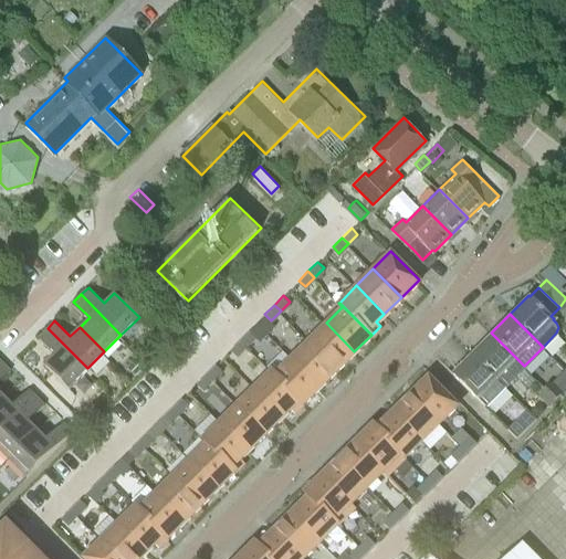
[(308,339),(337,368),(354,351),(326,323),(308,339)]
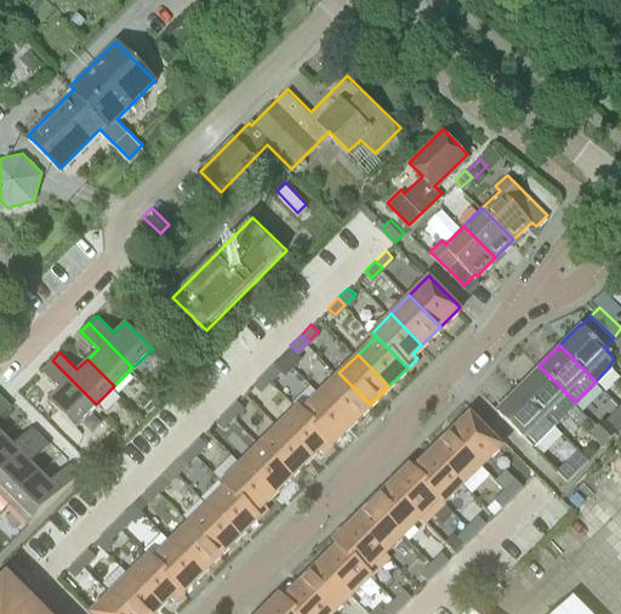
[(77,424),(96,404),(52,360),(44,368),(61,385),(49,397),(77,424)]
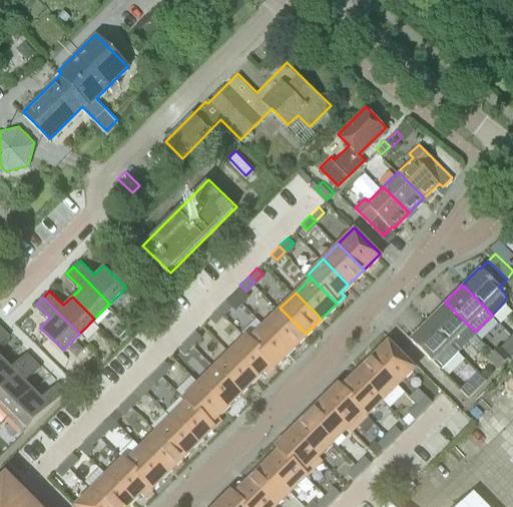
[(217,307),(223,313),(231,304),(226,298),(217,307)]
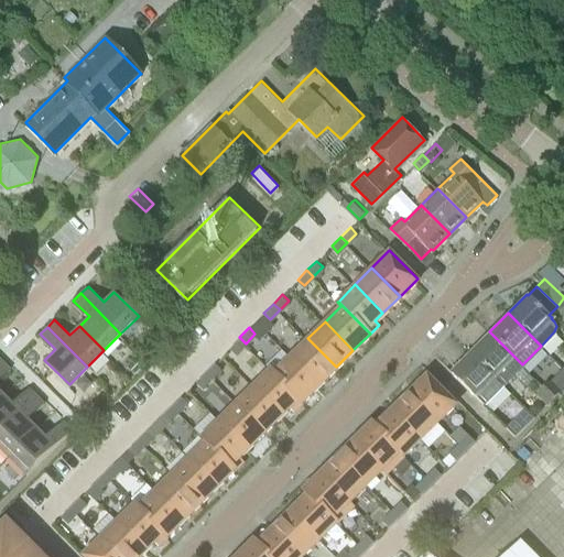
[(503,383),(522,364),(489,331),(470,351),(495,374),(503,383)]
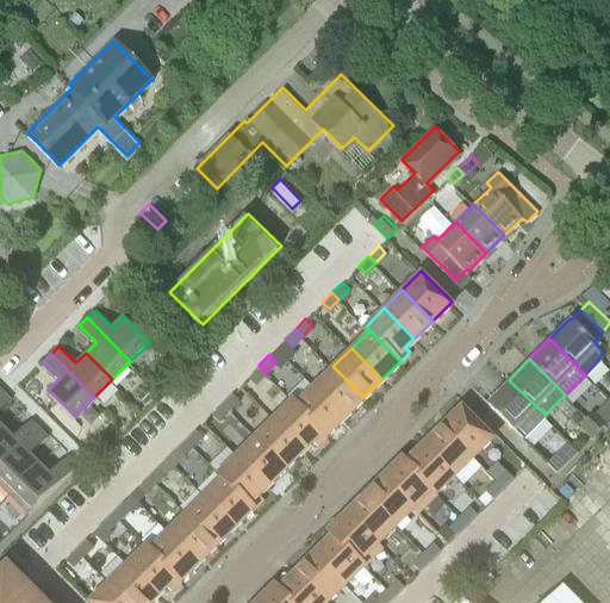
[(255,381),(266,372),(259,365),(249,375),(255,381)]
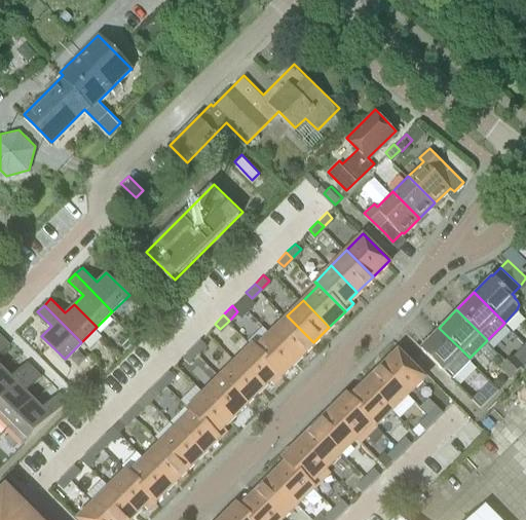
[(271,332),(298,358),(313,342),(287,316),(271,332)]
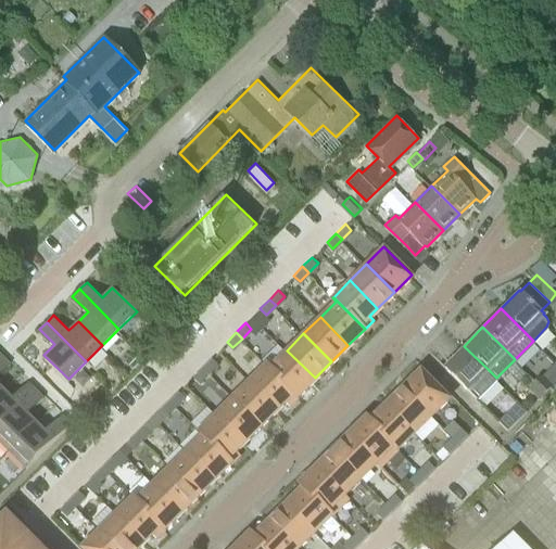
[(496,378),(488,369),(464,346),(444,365),(469,388),(478,397),(496,378)]
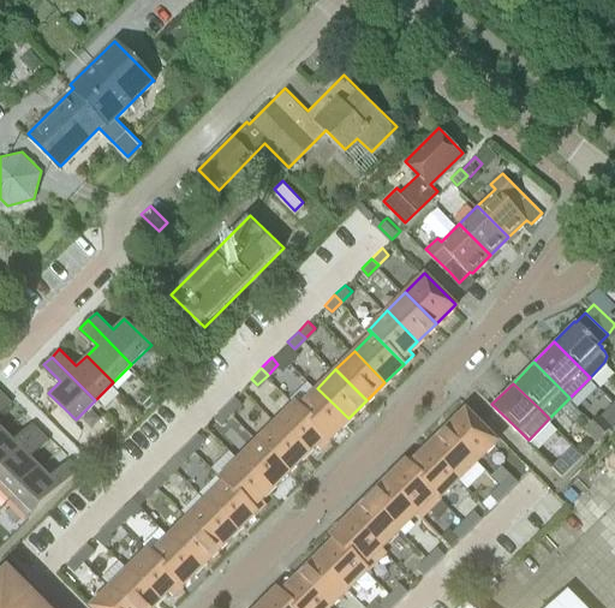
[(294,401),(329,437),(348,418),(317,388),(299,405),(296,401),(294,401)]
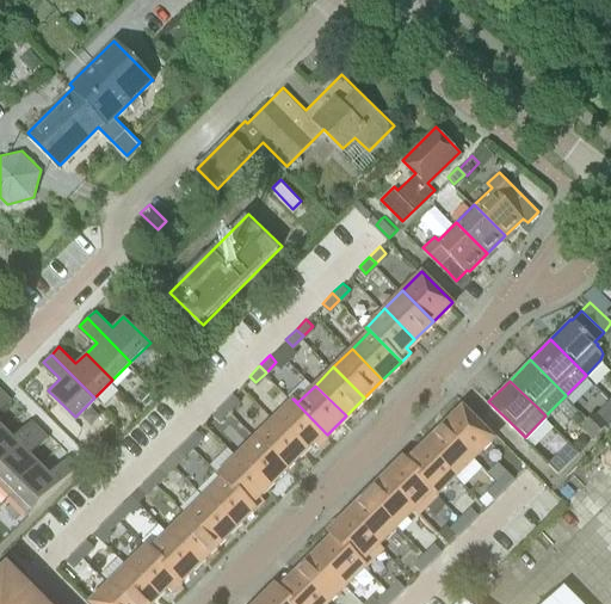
[(0,429),(5,425),(0,419),(0,408),(12,396),(5,389),(0,393),(0,429)]
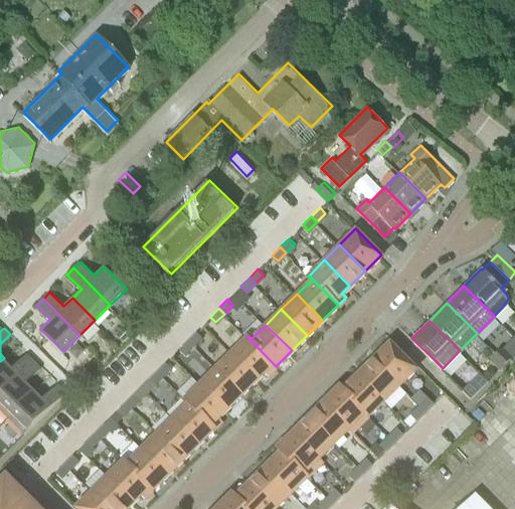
[(188,338),(193,344),(202,336),(196,330),(188,338)]
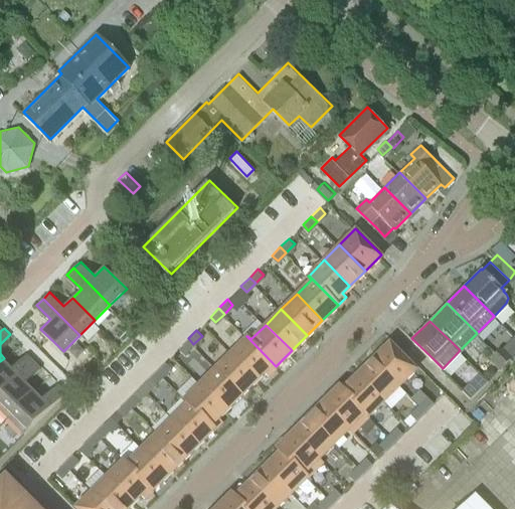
[(265,370),(268,374),(276,366),(246,336),(231,352),(258,377),(265,370)]
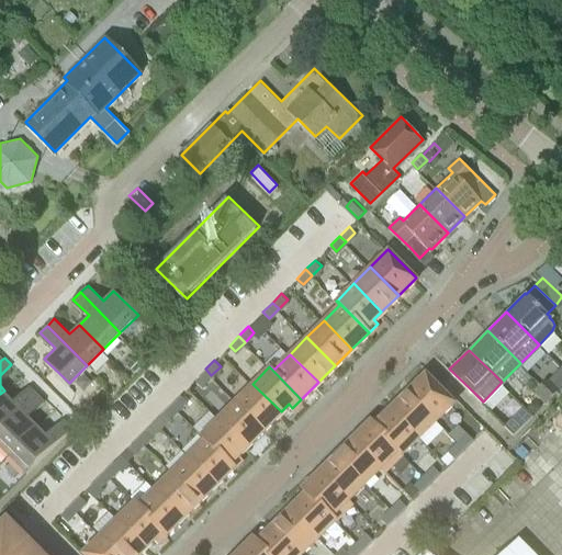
[(202,385),(211,375),(205,369),(195,378),(202,385)]
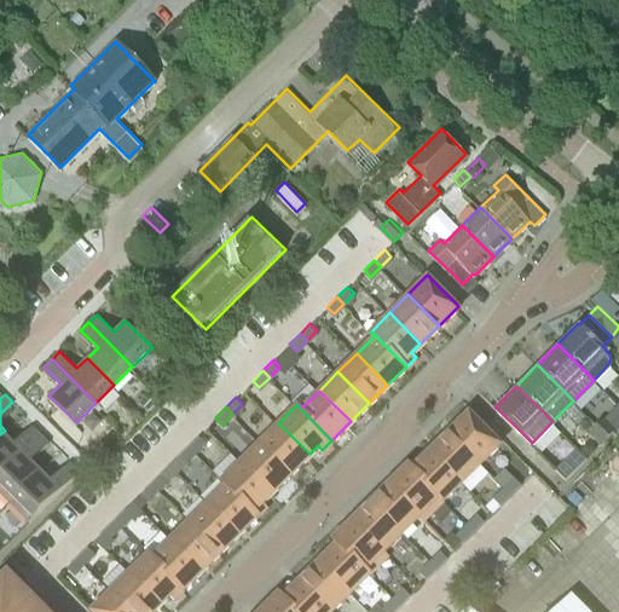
[(480,461),(499,442),(468,410),(449,429),(480,461)]
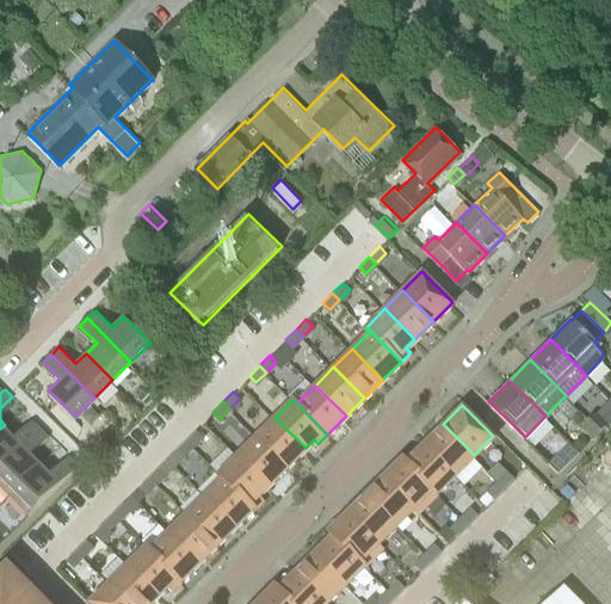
[(590,418),(599,427),(608,420),(597,411),(590,418)]
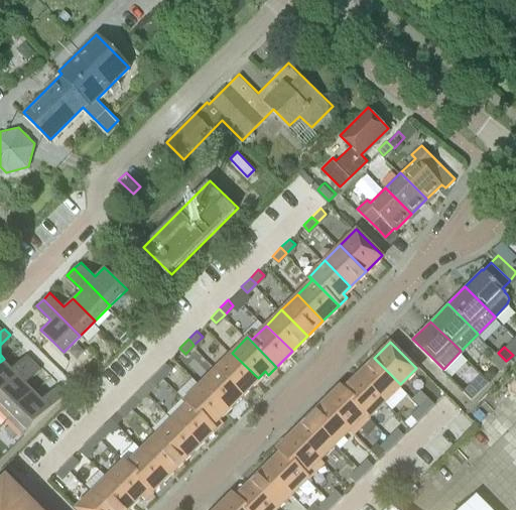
[(0,392),(34,359),(28,352),(12,367),(4,359),(0,362),(0,392)]
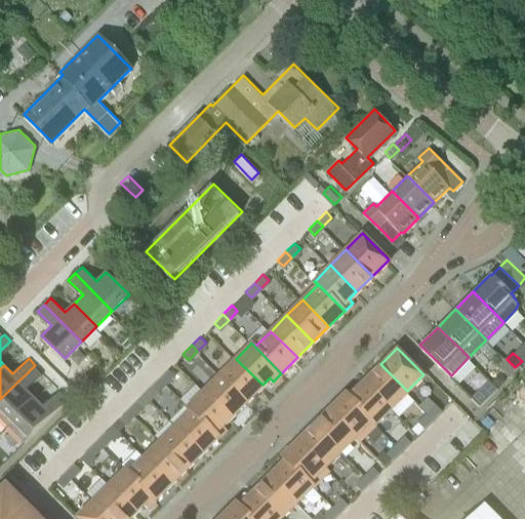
[(220,374),(246,401),(263,385),(236,359),(220,374)]
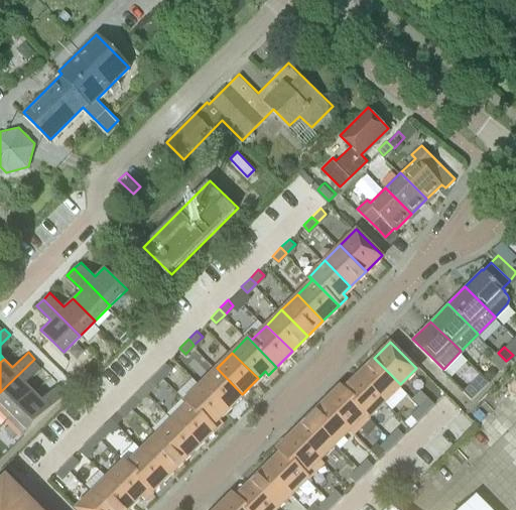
[(501,367),(506,361),(498,353),(493,358),(501,367)]
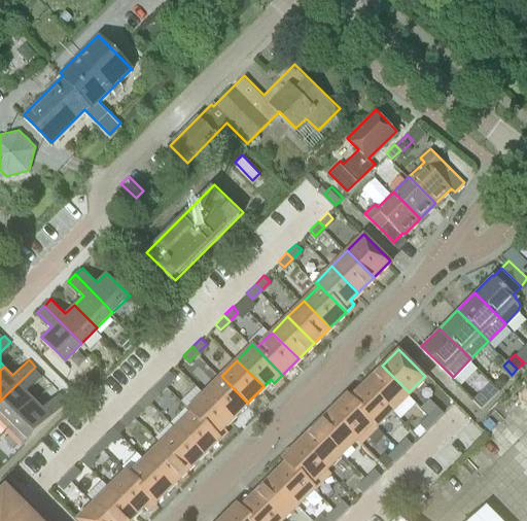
[(366,382),(393,408),(409,392),(382,366),(366,382)]
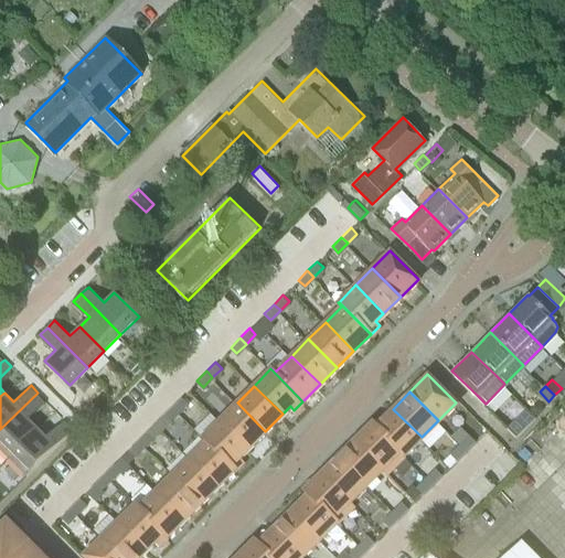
[(0,444),(9,454),(38,426),(29,416),(45,399),(38,393),(0,429),(0,444)]
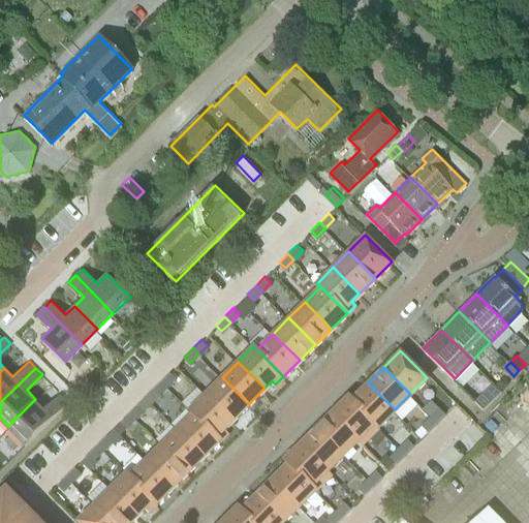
[(161,379),(167,386),(176,376),(169,370),(161,379)]
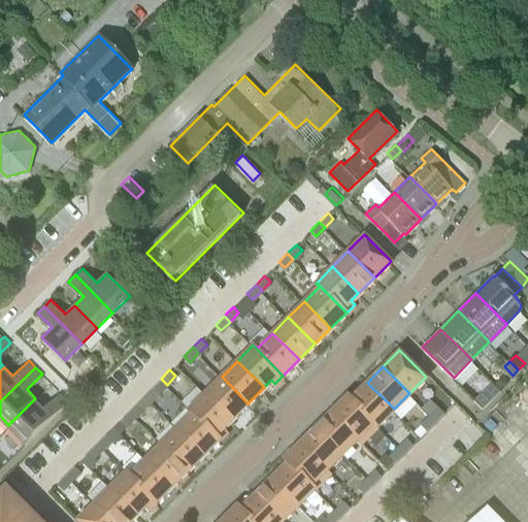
[(205,392),(232,419),(248,403),(222,377),(205,392)]
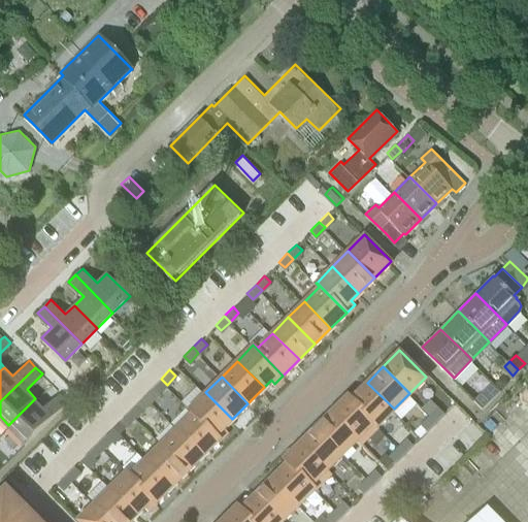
[(158,393),(167,385),(161,379),(152,387),(158,393)]
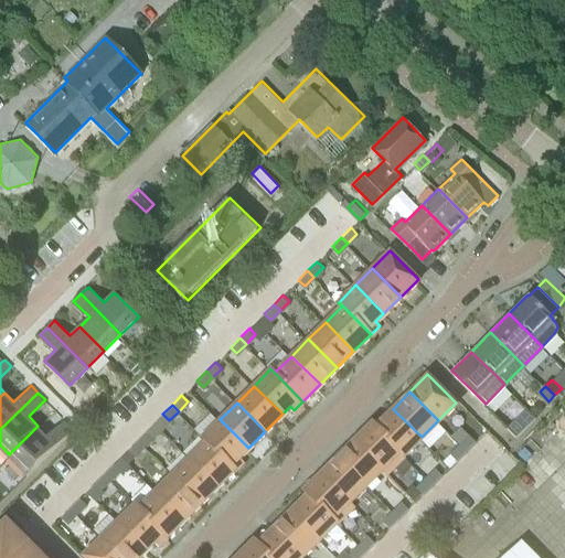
[(525,405),(507,424),(507,425),(515,433),(535,415),(525,405)]
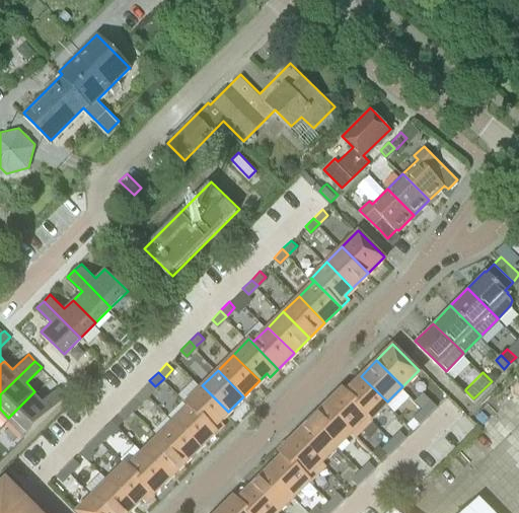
[(342,387),(371,418),(387,401),(361,376),(354,383),(350,379),(342,387)]
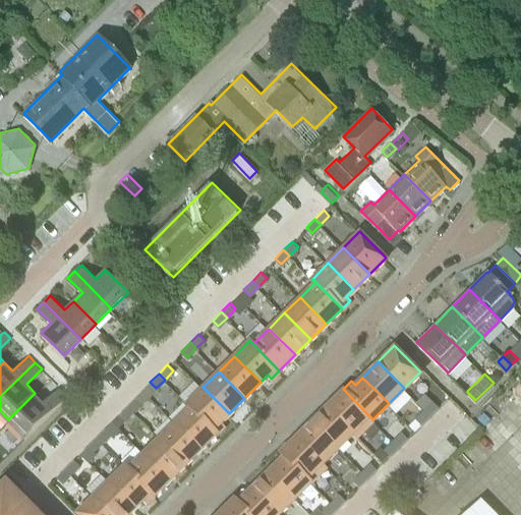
[(35,393),(8,419),(25,436),(67,394),(59,386),(44,401),(35,393)]
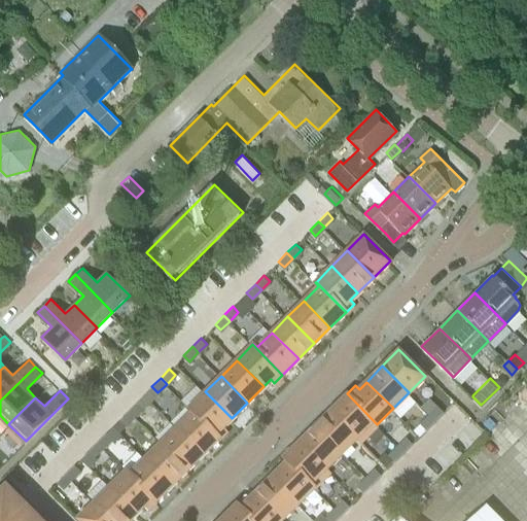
[(189,407),(219,438),(227,428),(224,425),(232,418),(205,391),(189,407)]
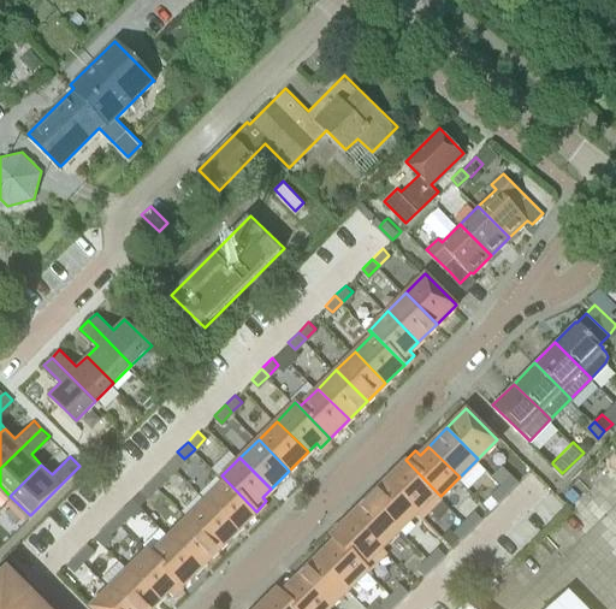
[(406,460),(388,479),(422,514),(440,496),(406,460)]
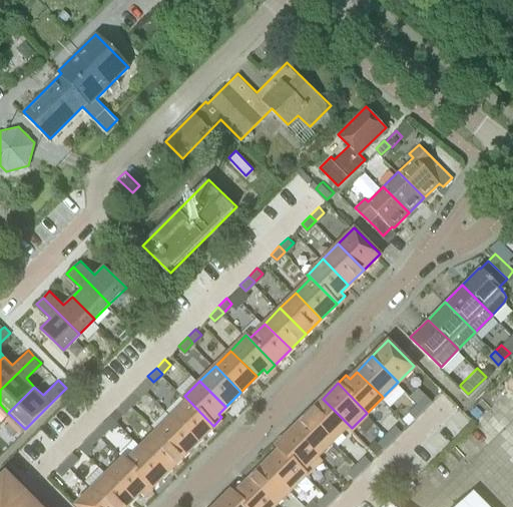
[(125,398),(131,404),(140,396),(134,390),(125,398)]
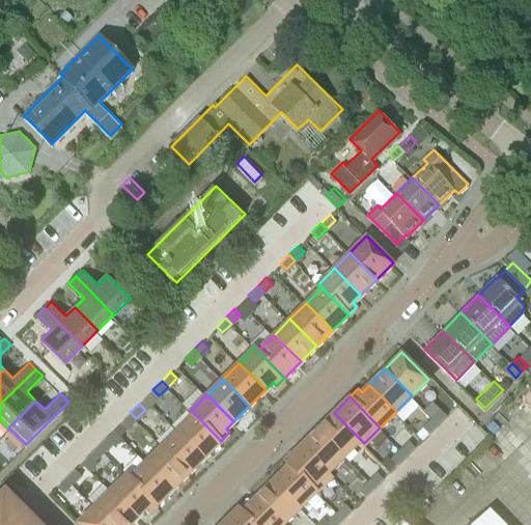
[(447,413),(441,407),(431,416),(438,421),(447,413)]
